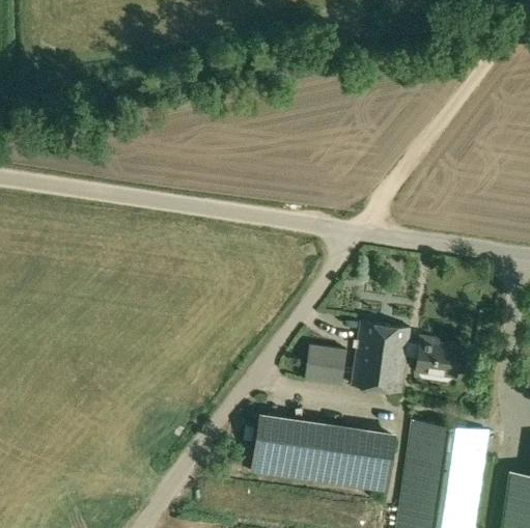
[(452,381),(453,377),(457,377),(462,349),(439,345),(439,342),(421,339),(420,345),(409,344),(411,330),(361,323),(352,386),(402,393),(407,358),(418,359),(417,371),(433,373),(433,378),(436,382),(448,384),(452,381)]
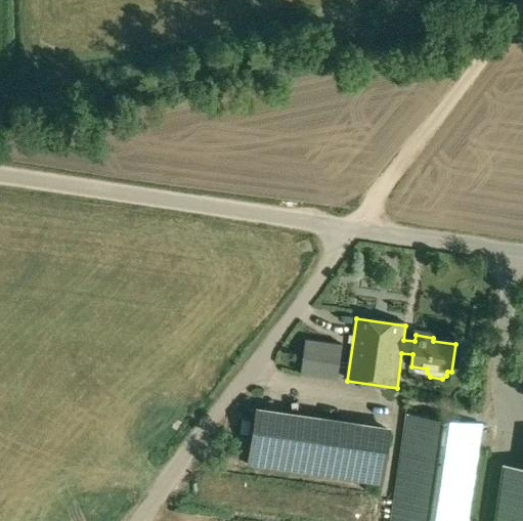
[(301,376),(338,381),(343,346),(306,340),(301,376)]
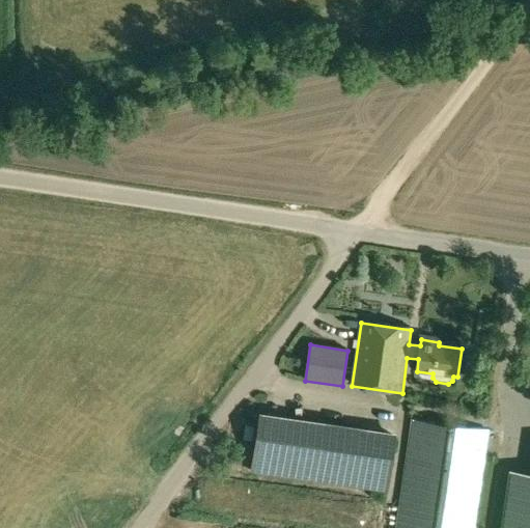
[(252,472),(387,492),(395,437),(260,417),(252,472)]
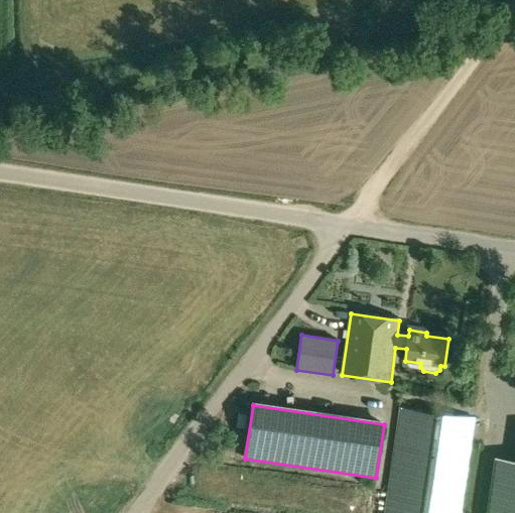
[(461,512),(476,419),(401,409),(385,512),(461,512)]
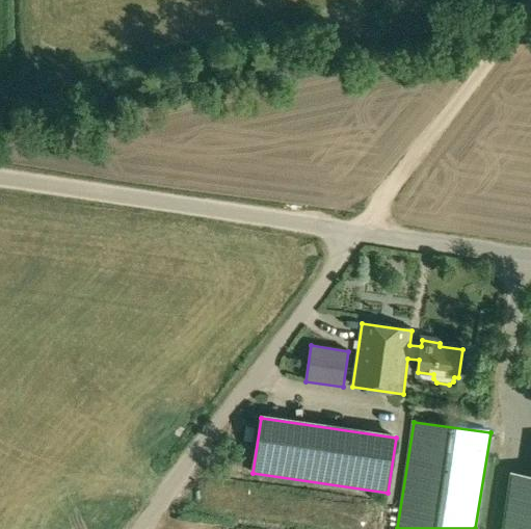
[(530,528),(530,475),(515,473),(506,528),(530,528)]
